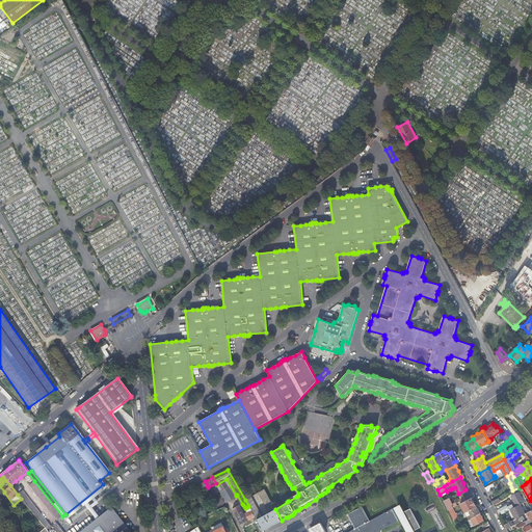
[(217,484),(227,501),(236,496),(227,479),(217,484)]
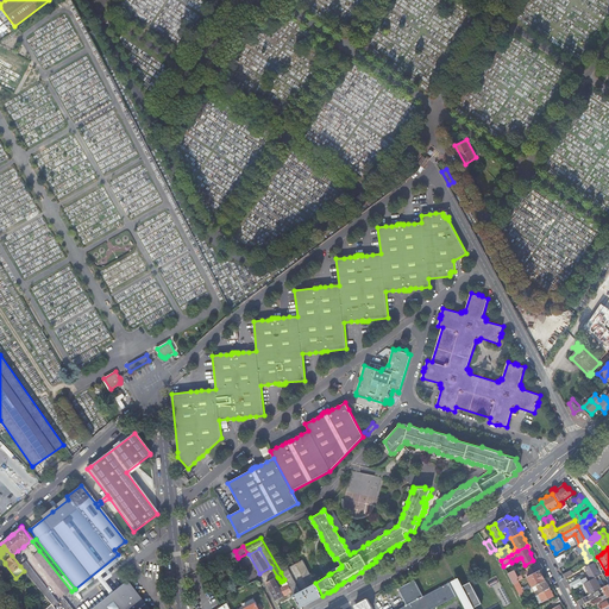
[(33,556),(66,596),(71,591),(39,551),(33,556)]
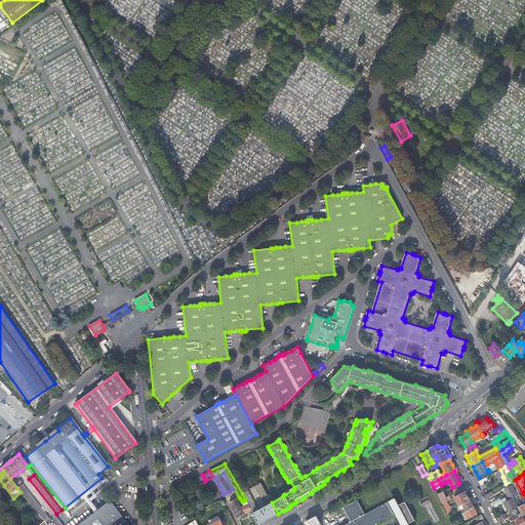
[(251,511),(252,512),(254,515),(259,523),(269,519),(278,514),(272,502),(271,501),(260,482),(255,485),(254,485),(266,507),(258,511),(247,490),(242,493),(245,499),(248,503),(251,511)]
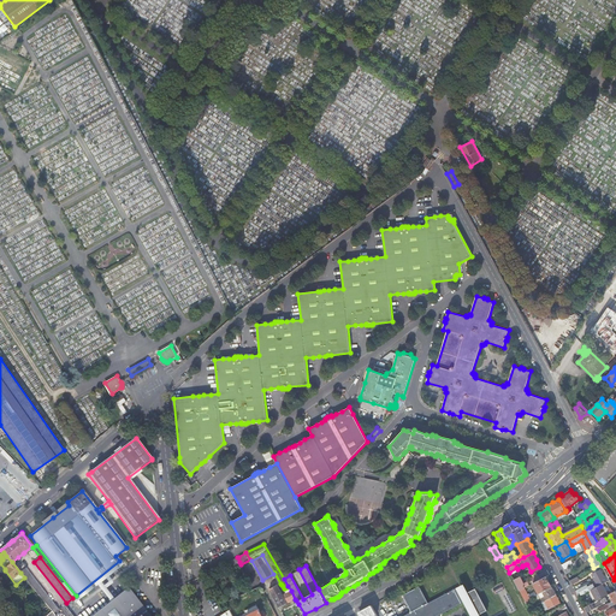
[(21,573),(24,578),(52,611),(55,615),(59,615),(61,614),(25,568),(21,573)]
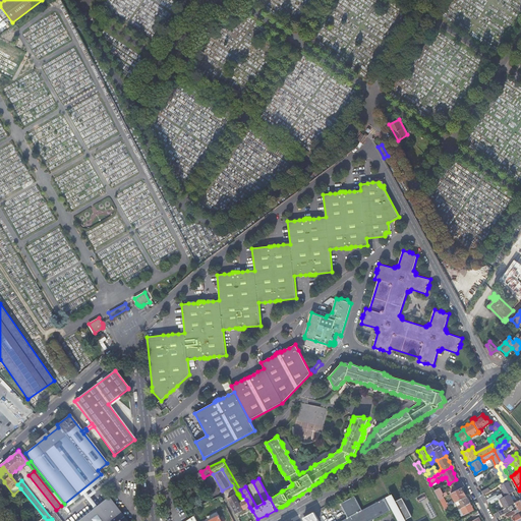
[(78,502),(98,486),(94,481),(74,497),(78,502)]
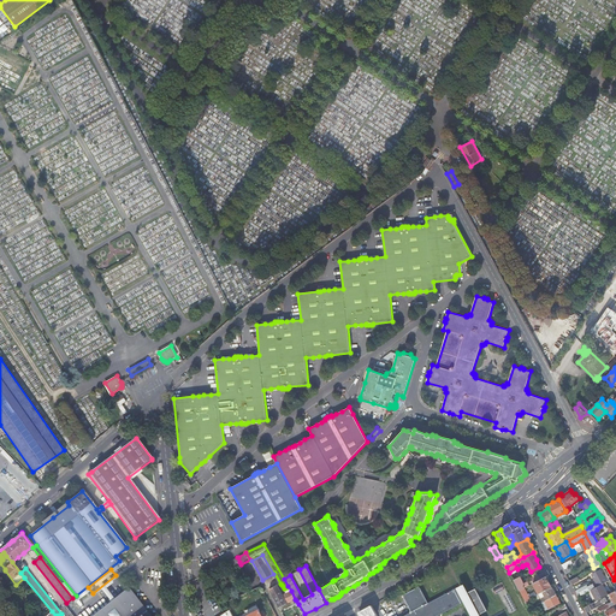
[(545,576),(549,575),(549,573),(548,570),(533,578),(534,580),(532,581),(533,584),(545,576)]
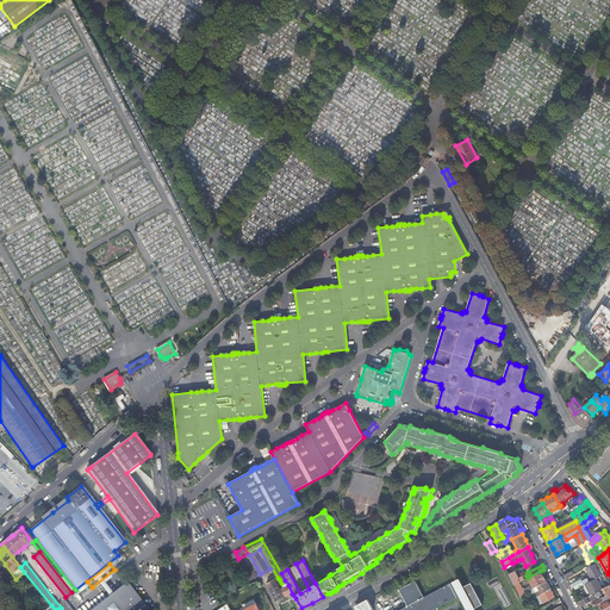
[(599,577),(601,576),(596,565),(586,570),(592,580),(599,577)]
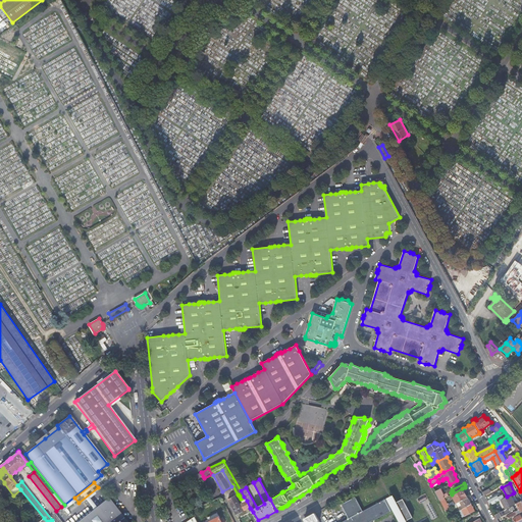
[(5,500),(9,496),(3,487),(0,489),(0,498),(5,505),(8,503),(5,500)]
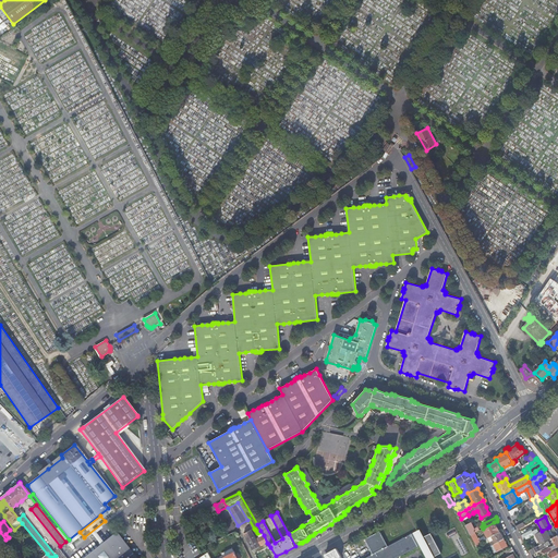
[(471,522),(464,525),(470,535),(474,533),(478,531),(477,528),(474,530),(471,522)]
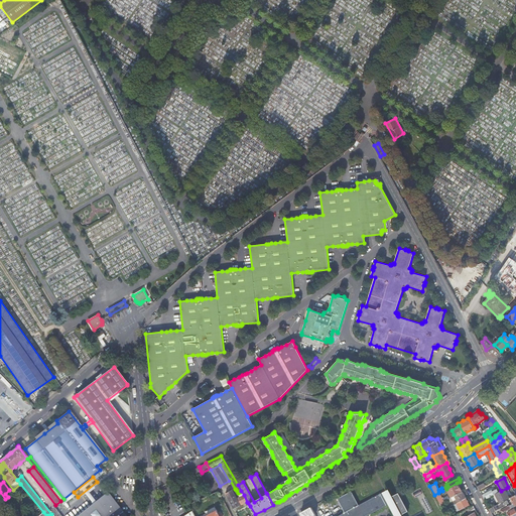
[(446,489),(450,498),(462,492),(460,488),(457,483),(446,489)]
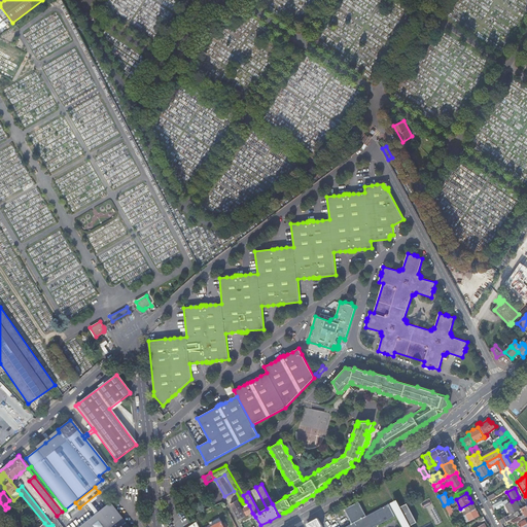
[(508,515),(518,510),(522,507),(523,507),(522,504),(519,506),(517,502),(520,500),(518,498),(512,501),(508,502),(503,505),(505,511),(508,515)]
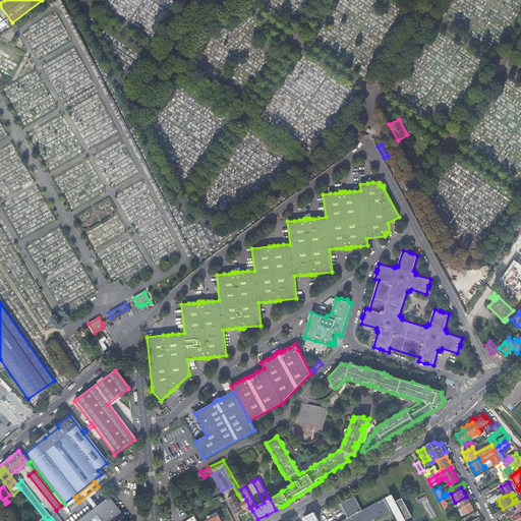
[(234,495),(228,499),(235,514),(242,510),(234,495)]
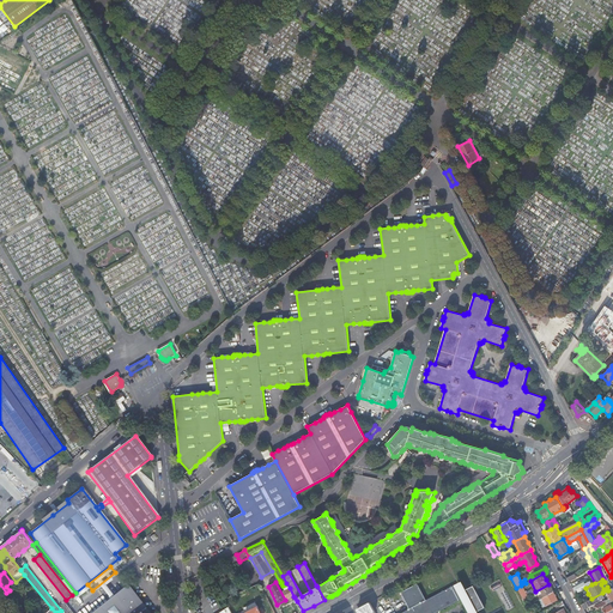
[(477,612),(465,590),(460,582),(455,584),(462,599),(469,612),(477,612)]
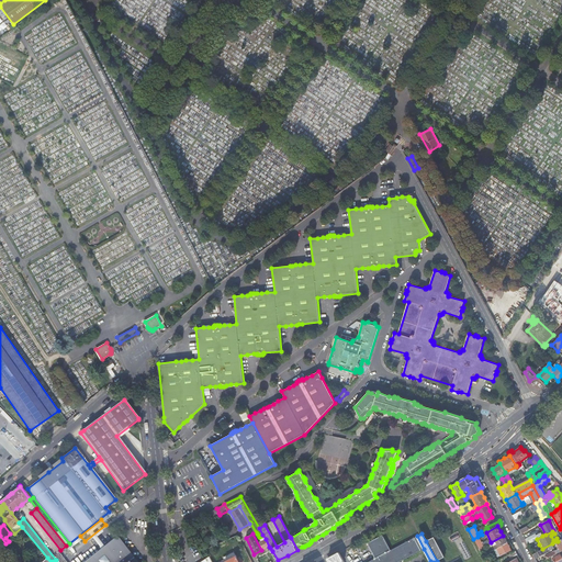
[(536,534),(535,534),(527,538),(530,543),(537,539),(542,536),(541,534),(538,535),(537,534),(536,534)]
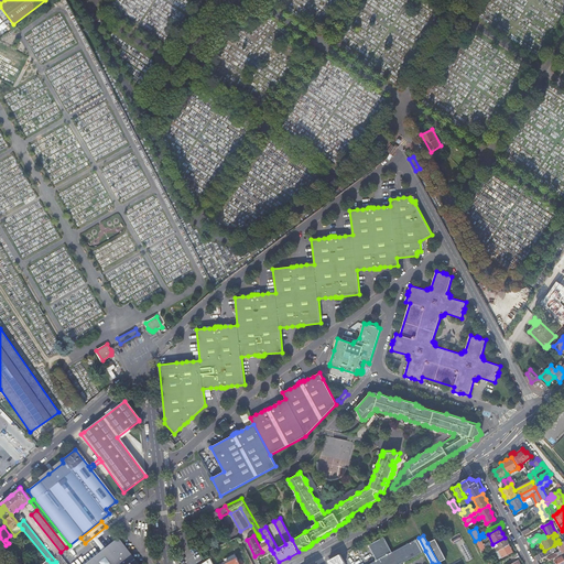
[(400,563),(425,551),(419,538),(392,552),(383,538),(369,545),(377,561),(369,563),(400,563)]
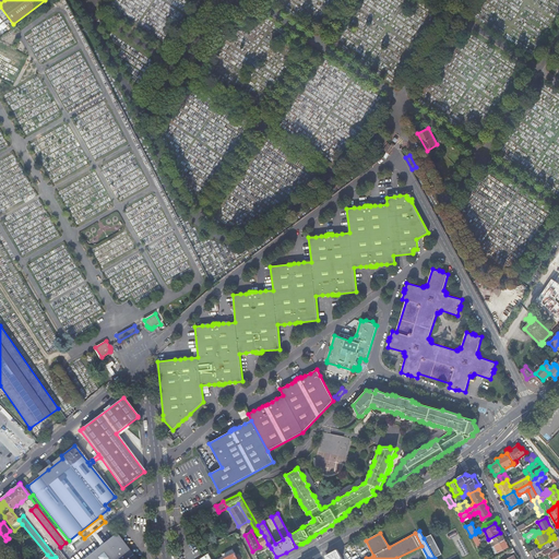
[(488,539),(492,546),(495,545),(504,540),(502,536),(500,533),(488,539)]
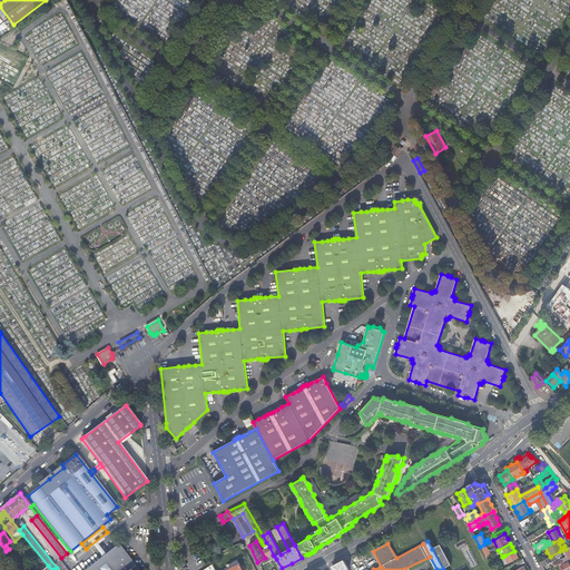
[(86,569),(137,569),(133,562),(118,544),(86,569)]
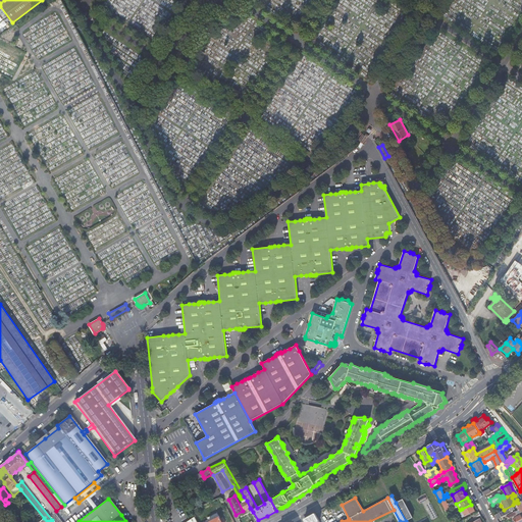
[(403,499),(396,503),(406,521),(413,518),(403,499)]
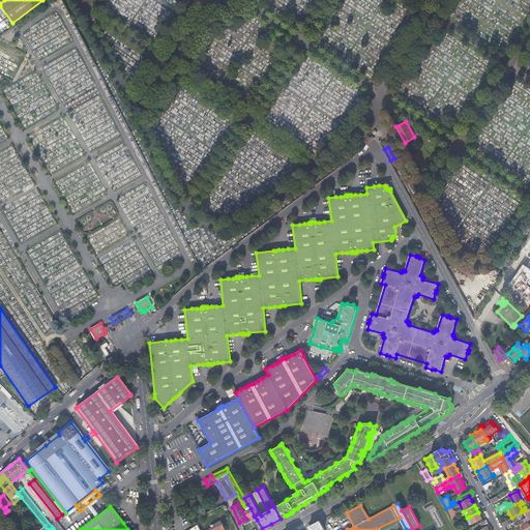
[(450,506),(446,508),(451,518),(462,512),(460,509),(454,512),(450,506)]
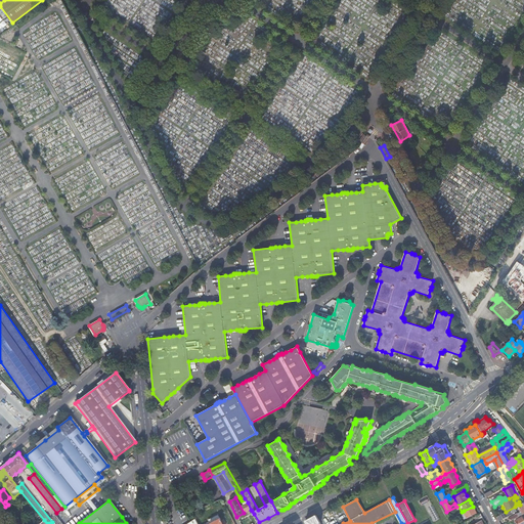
[(246,512),(251,510),(248,503),(242,506),(246,512)]
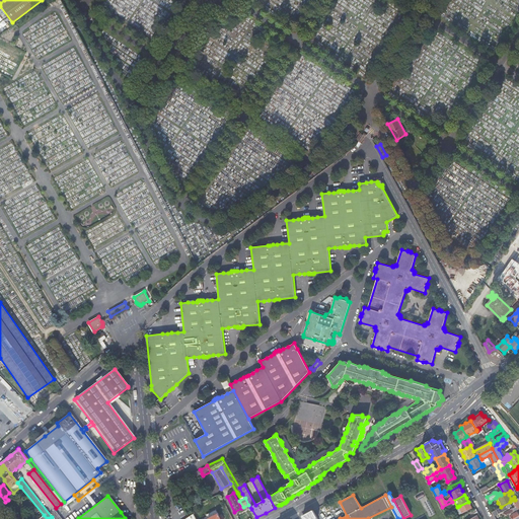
[(469,505),(468,502),(459,506),(462,513),(471,508),(469,505)]
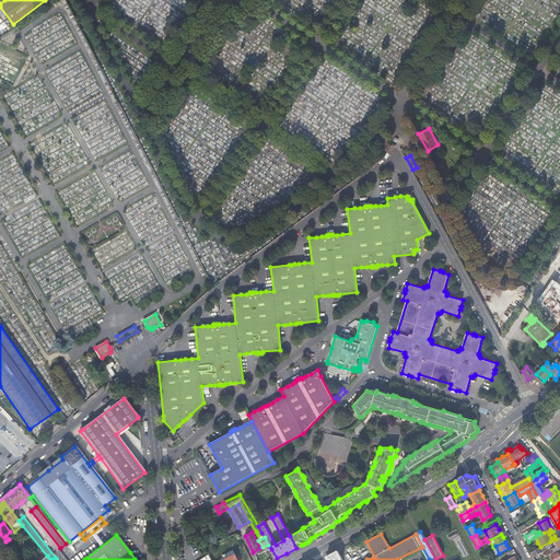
[(532,555),(534,557),(549,549),(548,548),(552,546),(550,541),(540,547),(531,552),(532,555)]
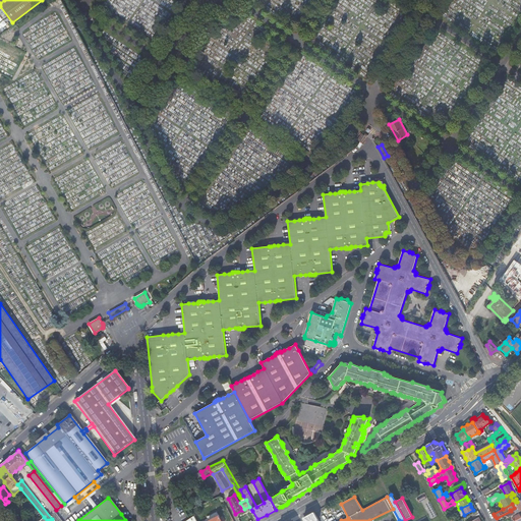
[(505,515),(497,519),(498,520),(501,520),(518,513),(516,510),(505,516),(505,515)]
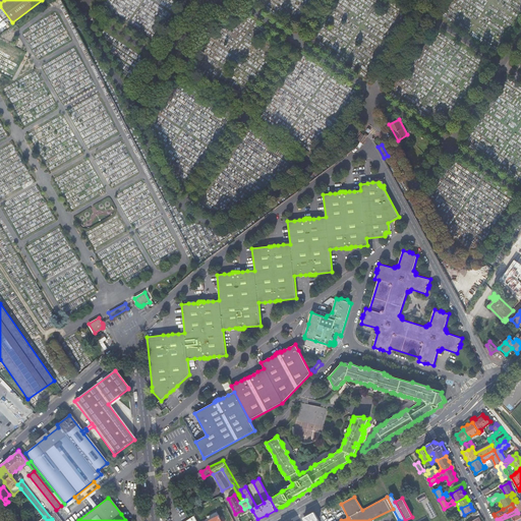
[(317,520),(319,520),(314,512),(309,515),(305,517),(304,519),(305,520),(316,520),(317,520)]
